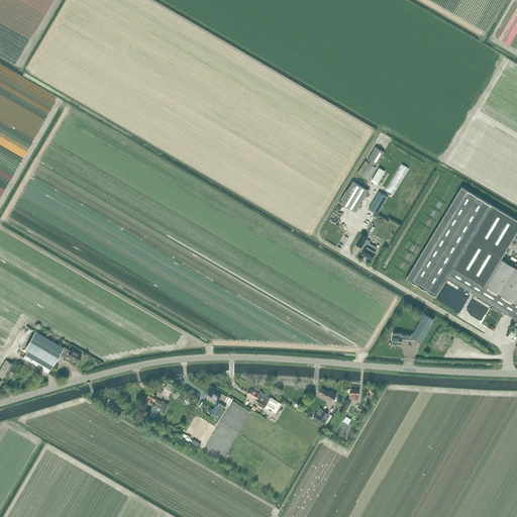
[(377,165),(385,151),(376,146),(368,160),(372,162),(371,164),(366,161),(357,173),(369,180),(376,168),(374,167),(375,165),(377,165)]
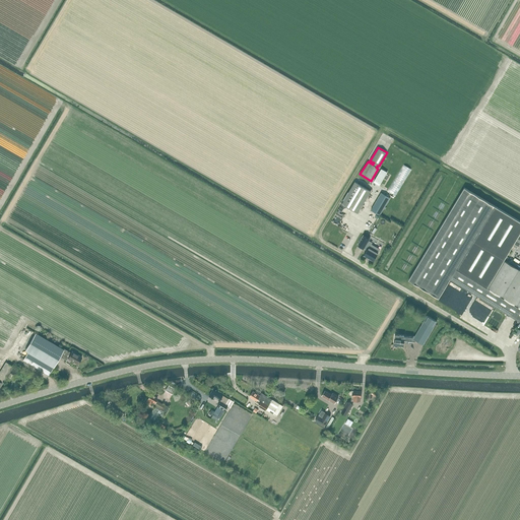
[(377,176),(374,182),(379,185),(382,179),(387,172),(382,169),(377,176)]
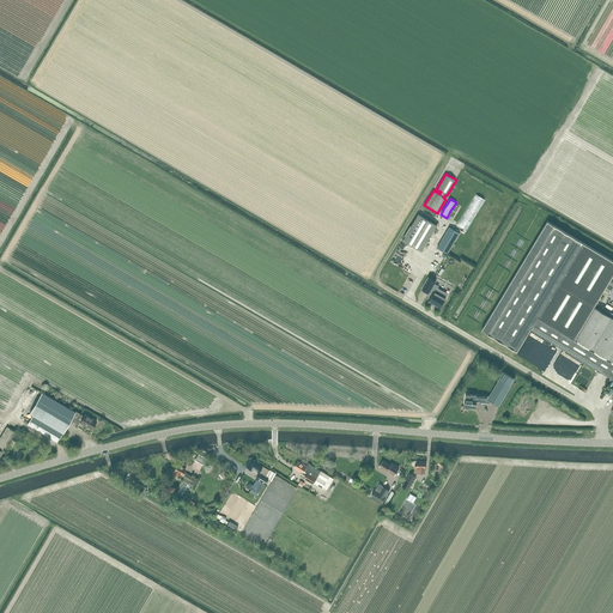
[(449,214),(455,219),(451,224),(456,228),(463,216),(460,213),(457,216),(451,211),(449,214)]
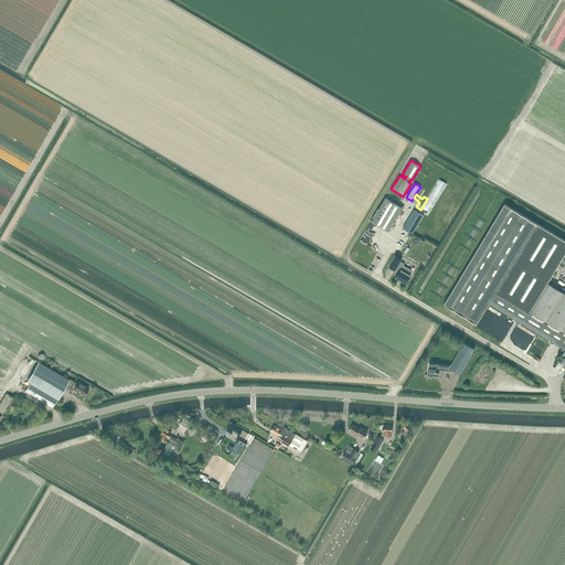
[(388,232),(403,208),(386,198),(372,221),(388,232)]
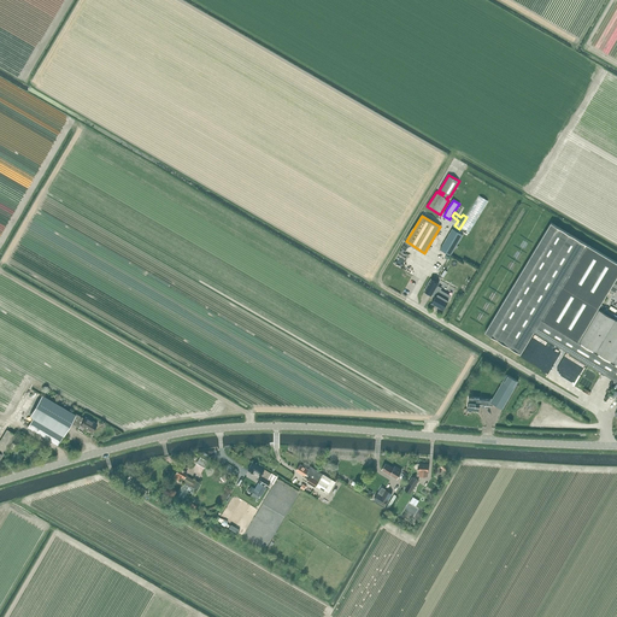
[(551,223),(485,333),(518,352),(521,353),(534,331),(616,381),(616,397),(616,399),(616,400),(616,319),(603,312),(599,310),(593,318),(592,318),(609,292),(613,294),(616,288),(616,262),(587,245),(583,242),(551,223)]
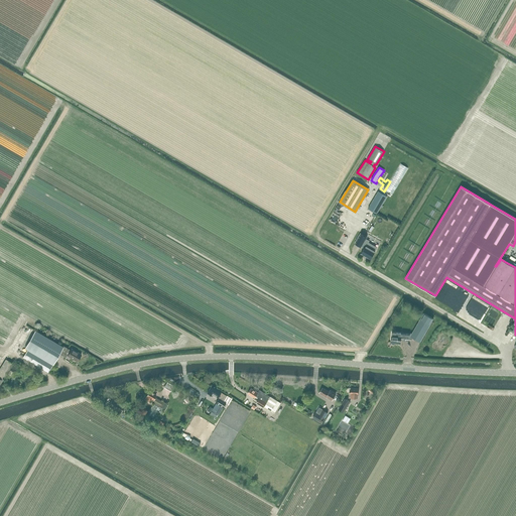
[(378,190),(368,209),(377,214),(387,197),(381,192),(378,190)]
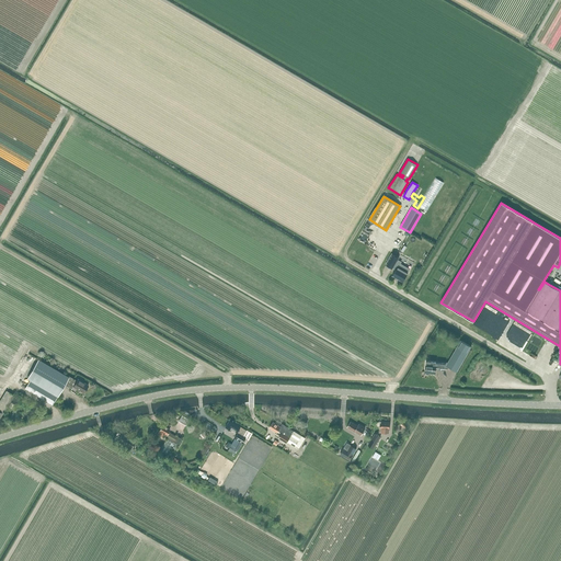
[(438,219),(434,226),(445,232),(449,226),(438,219)]
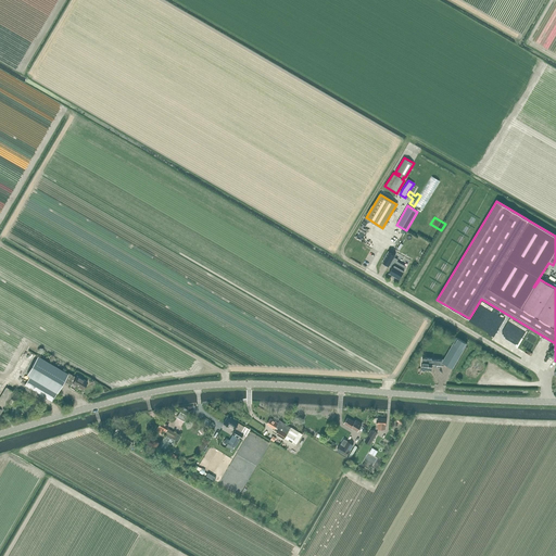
[(369,261),(377,245),(369,242),(362,257),(369,261)]
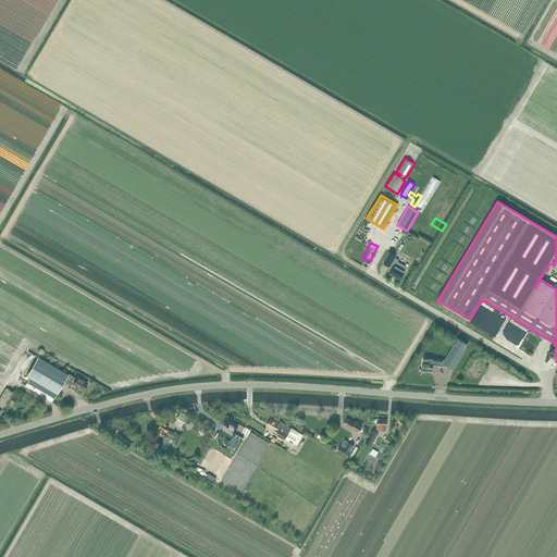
[(385,260),(383,263),(390,268),(390,267),(392,264),(395,258),(396,256),(393,254),(390,251),(385,260)]
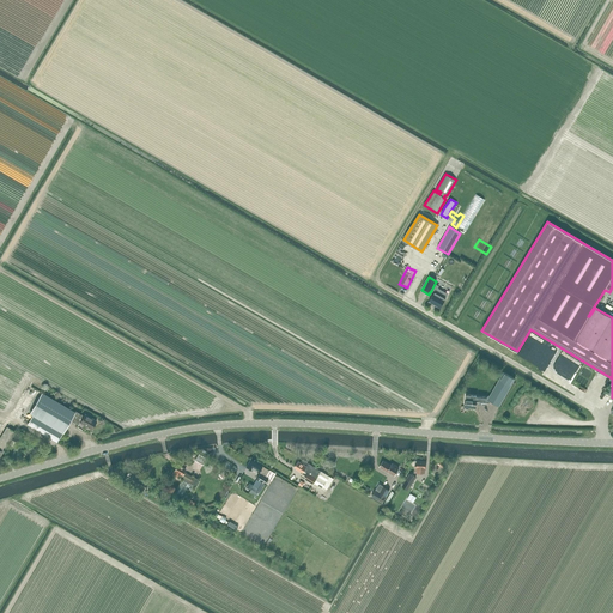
[(432,296),(429,302),(430,302),(430,301),(436,304),(436,305),(441,308),(445,298),(448,295),(437,287),(438,286),(435,284),(431,291),(429,293),(432,296)]
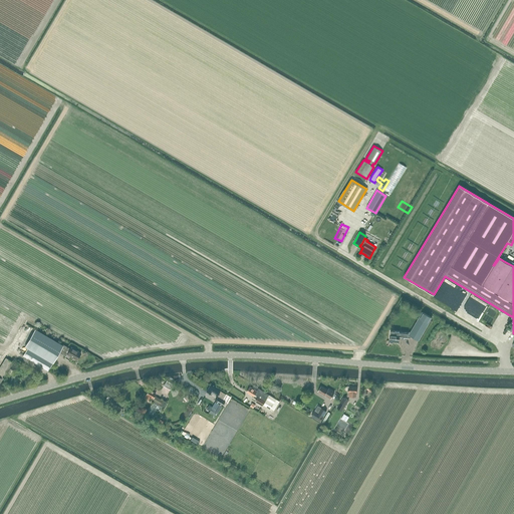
[(391,330),(390,340),(399,341),(400,336),(410,337),(411,336),(419,340),(432,317),(422,311),(411,332),(410,331),(409,333),(408,333),(400,332),(400,331),(391,330)]
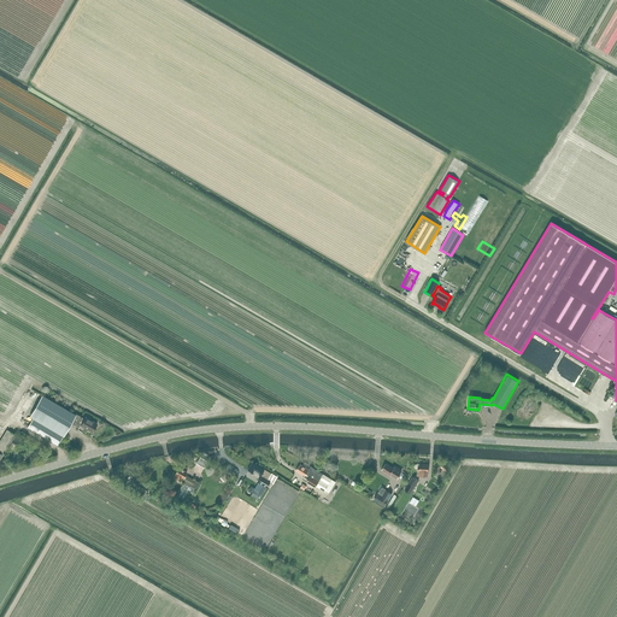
[(98,423),(86,417),(84,418),(76,413),(76,415),(42,395),(30,416),(33,418),(28,428),(58,445),(71,423),(80,428),(81,425),(93,432),(98,423)]
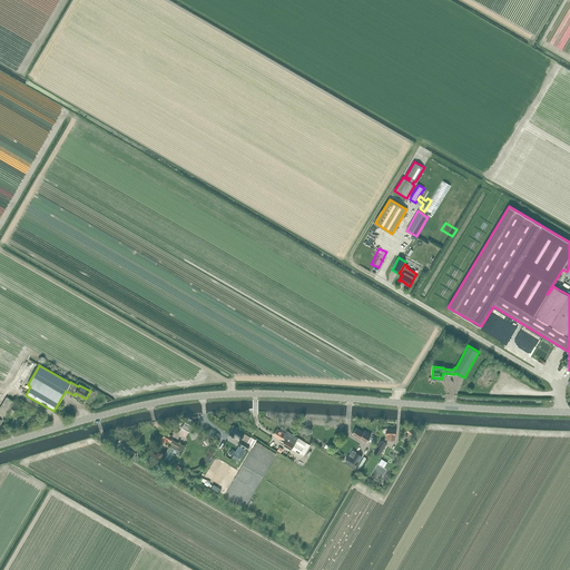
[(0,425),(15,402),(7,396),(0,406),(0,425)]
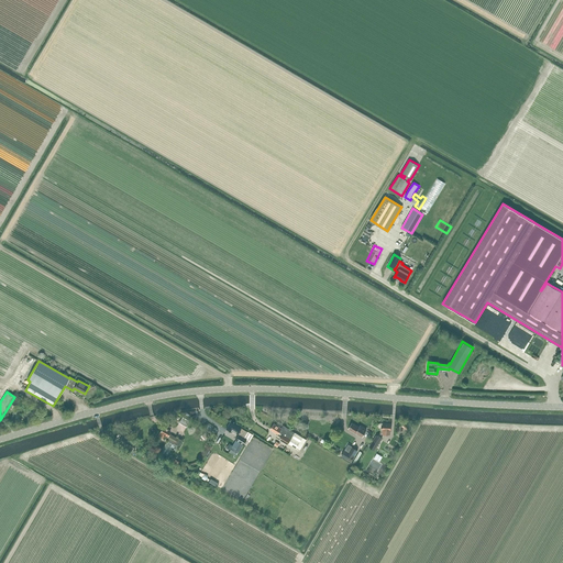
[(238,434),(238,433),(239,434),(230,449),(239,453),(246,439),(244,438),(247,431),(230,421),(225,429),(232,432),(232,431),(238,434)]
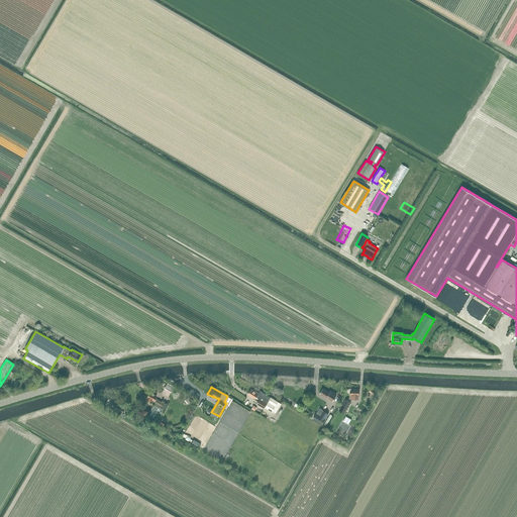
[(331,391),(330,392),(323,388),(320,394),(327,398),(329,399),(332,401),(337,395),(331,391)]
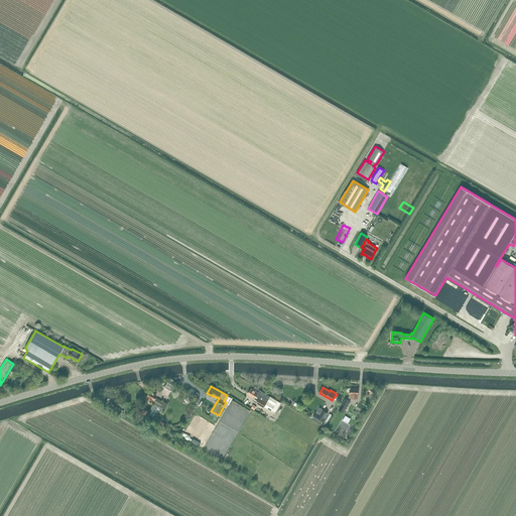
[(358,398),(359,388),(351,387),(351,392),(349,392),(349,398),(358,398)]
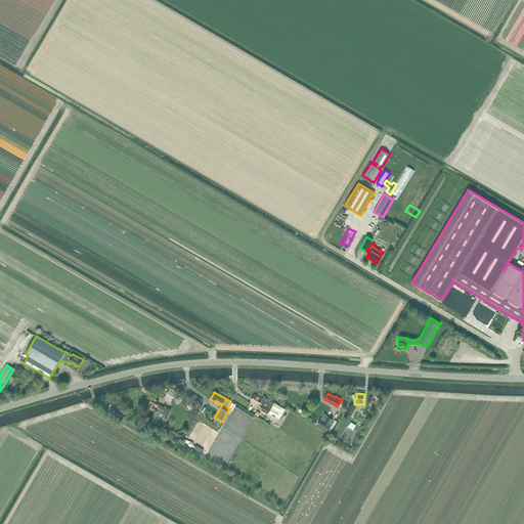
[(255,394),(252,399),(259,404),(260,402),(263,404),(261,409),(268,413),(268,412),(275,417),(281,406),(264,396),(262,398),(255,394)]
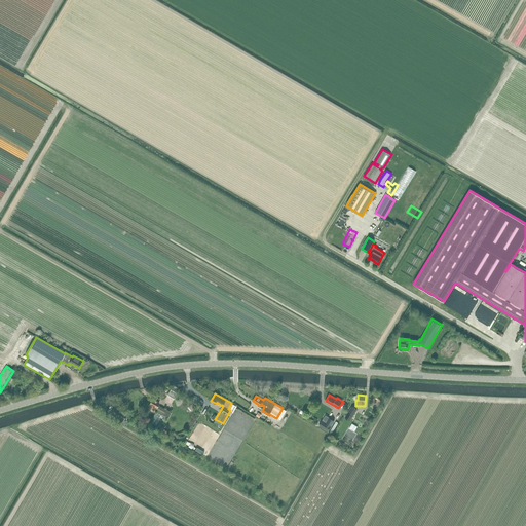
[(158,405),(159,403),(153,399),(148,407),(153,410),(154,407),(156,408),(155,409),(157,410),(150,422),(155,425),(161,414),(162,415),(162,416),(165,418),(171,411),(166,408),(165,409),(158,405)]
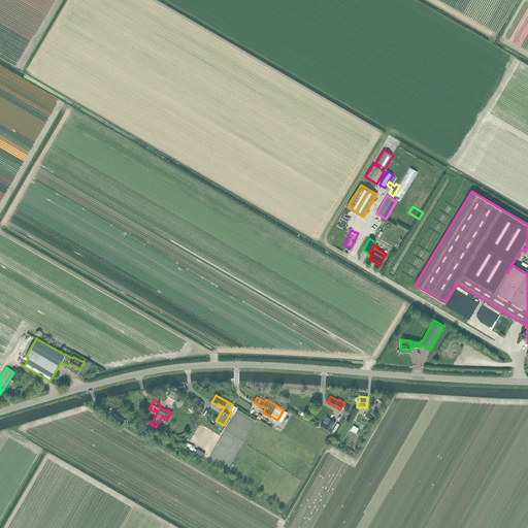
[(347,419),(352,422),(358,411),(353,407),(347,419)]
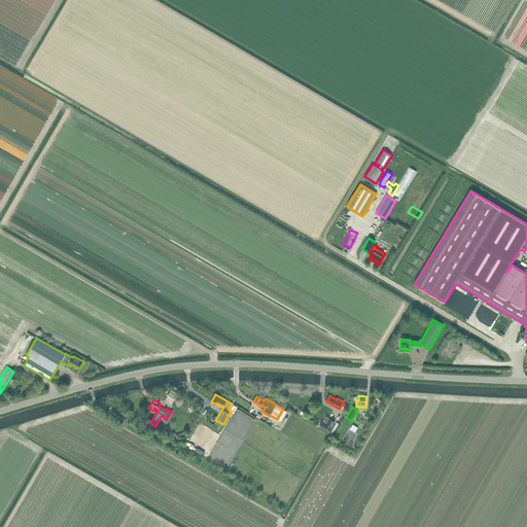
[(125,421),(128,415),(121,411),(121,412),(114,408),(111,414),(118,418),(120,419),(118,422),(124,425),(126,421),(125,421)]
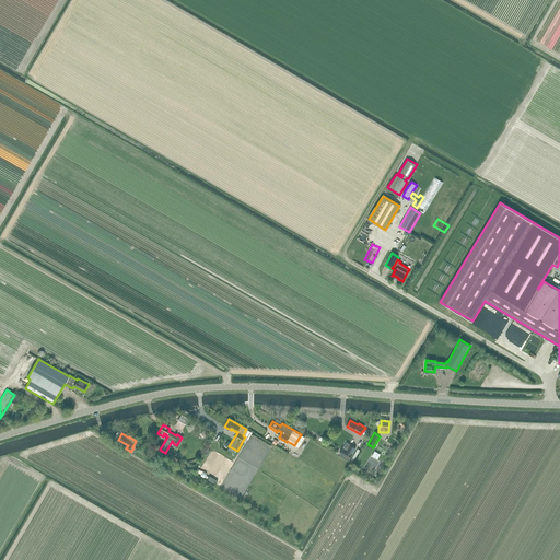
[(356,448),(350,444),(347,450),(343,447),(340,454),(349,459),(356,448)]
